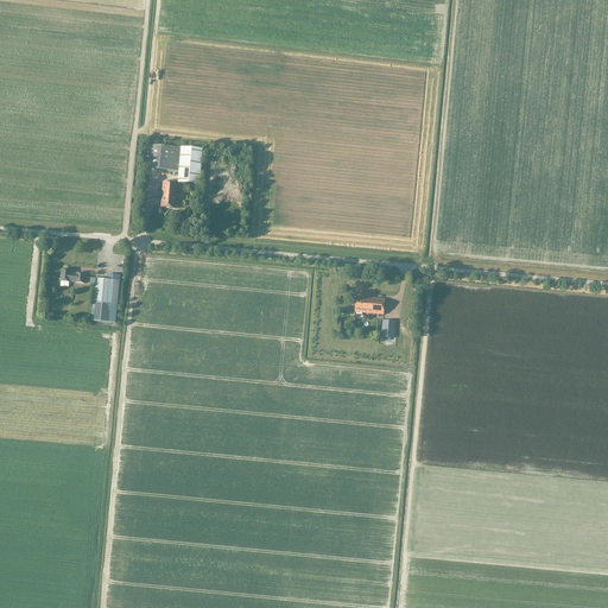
[(203,150),(182,147),(146,145),(144,169),(179,171),(178,183),(200,185),(203,150)]
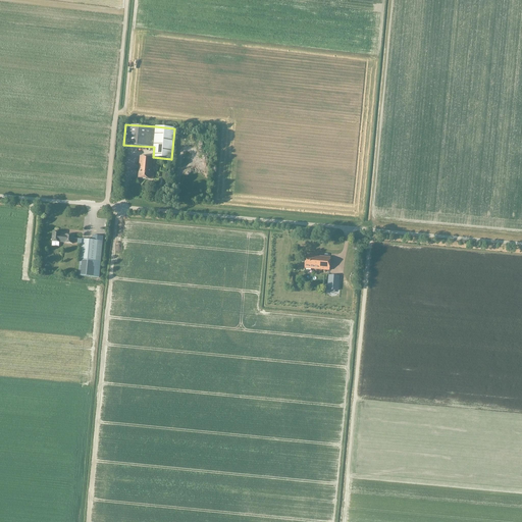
[(151,174),(153,157),(141,156),(139,177),(151,178),(153,178),(154,174),(151,174)]
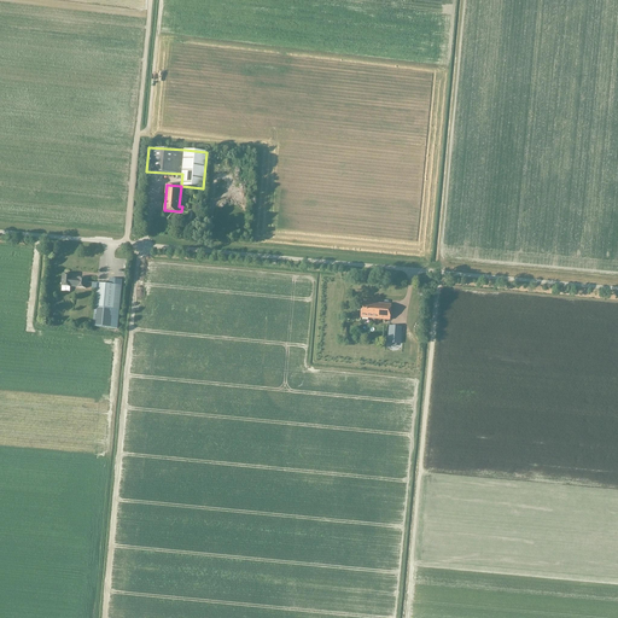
[(70,286),(76,287),(86,289),(87,279),(77,278),(77,279),(71,279),(71,275),(63,274),(62,286),(70,287),(70,286)]
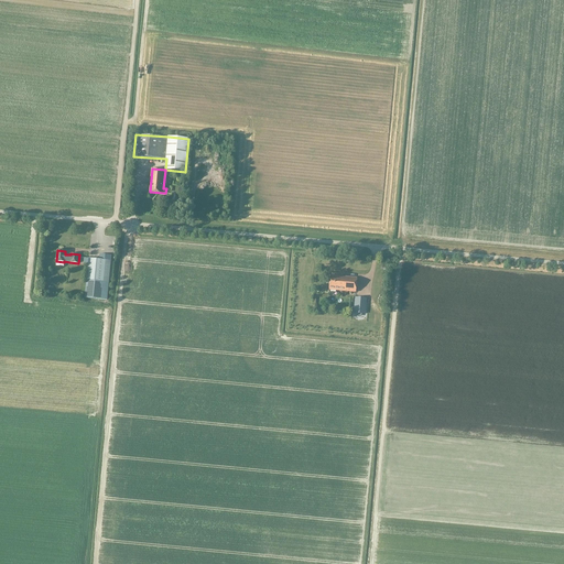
[(84,258),(84,264),(88,264),(85,297),(107,300),(111,256),(101,255),(100,260),(88,259),(84,258)]
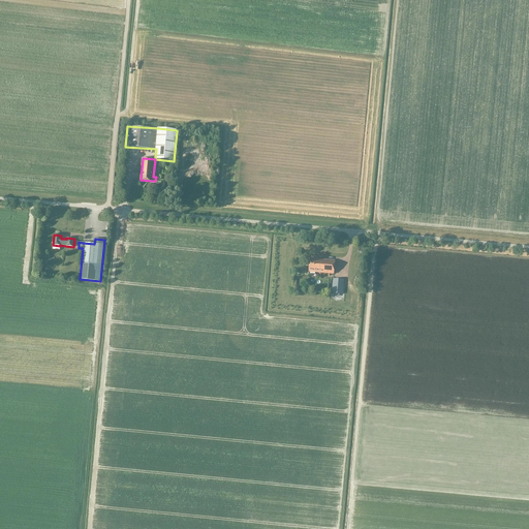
[(309,272),(334,274),(335,260),(310,258),(309,272)]
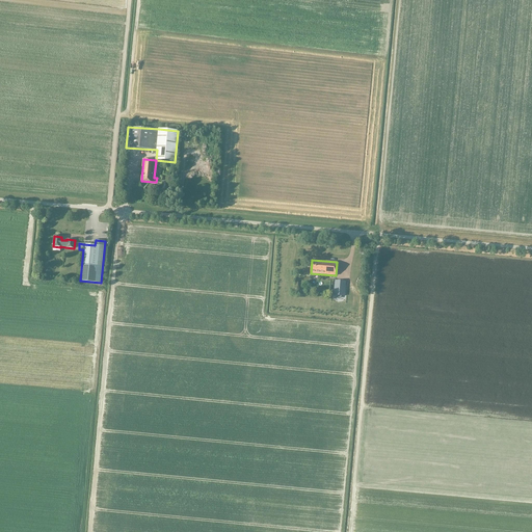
[(334,295),(344,296),(345,285),(342,285),(342,282),(335,281),(334,295)]
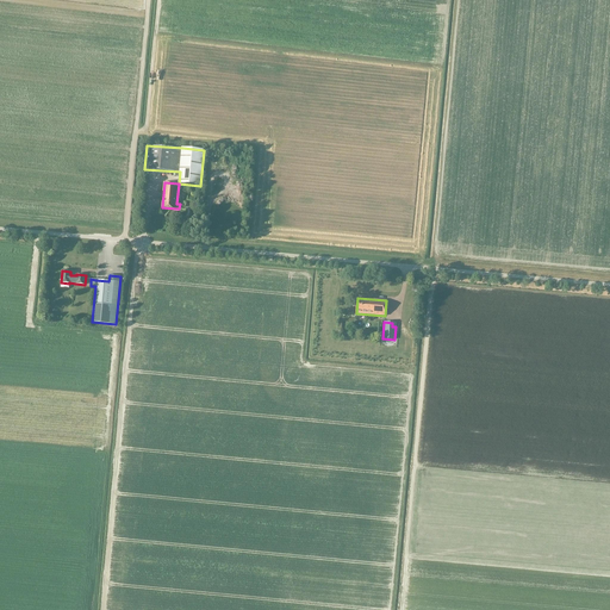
All buildings are outlined.
